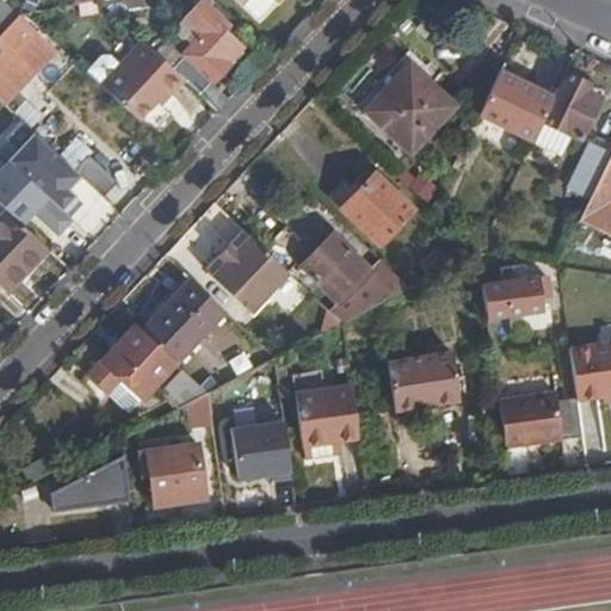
[(0,0),(0,31),(18,12),(4,0),(0,0)]
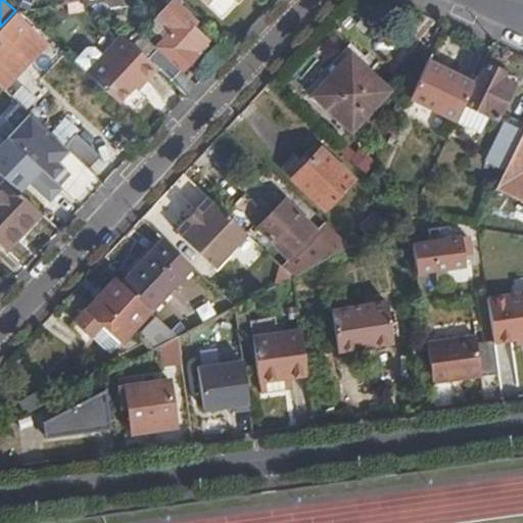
[(81,0),(69,0),(57,2),(60,16),(83,12),(81,0)]
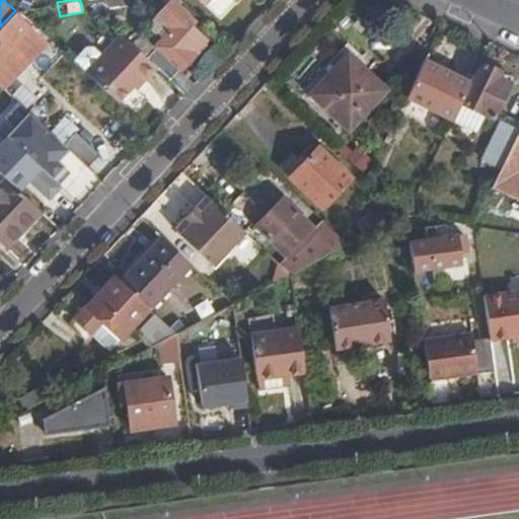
[(85,0),(101,15),(106,10),(125,7),(123,0),(85,0)]
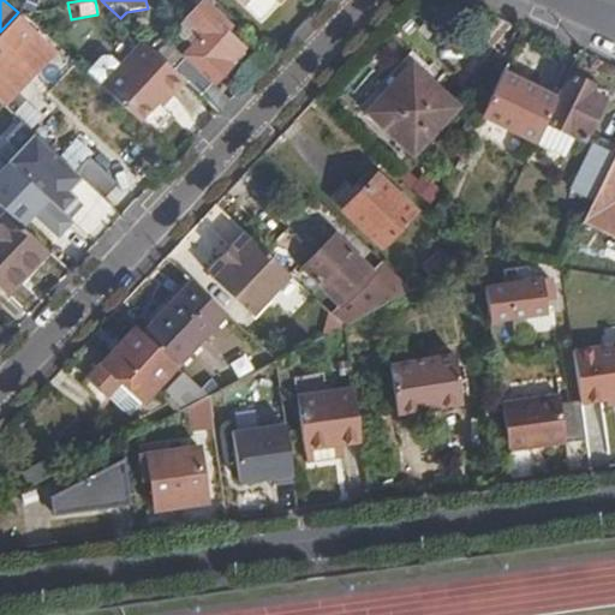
[(183,78),(199,94),(244,47),(218,23),(227,12),(215,0),(190,0),(196,5),(185,16),(203,33),(184,53),(171,67),(183,78)]
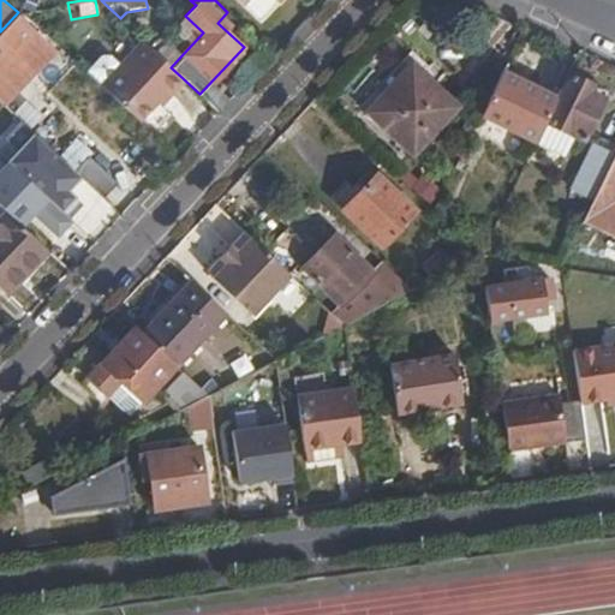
[(18,12),(0,31),(0,100),(4,103),(28,77),(7,58),(11,54),(13,58),(37,31),(18,12)]
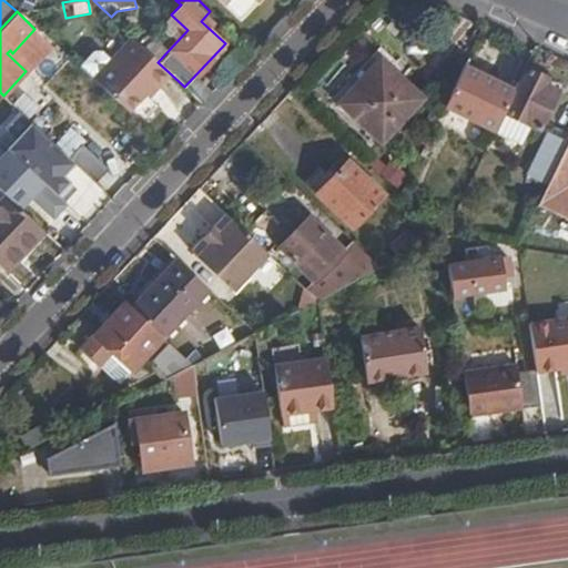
[(154,34),(142,47),(158,62),(170,49),(154,34)]
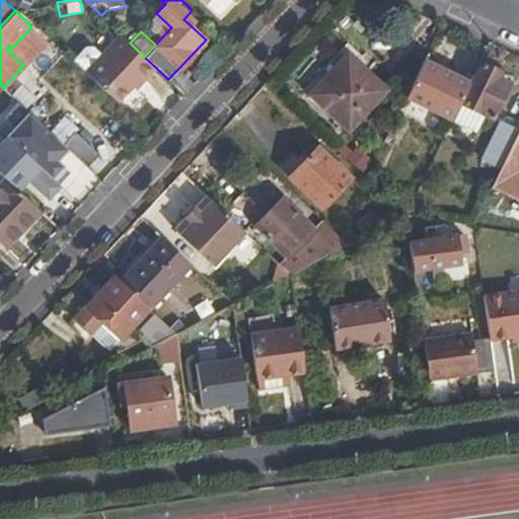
[(85,70),(116,99),(130,85),(139,76),(143,79),(154,66),(144,57),(130,43),(120,33),(100,54),(85,70)]
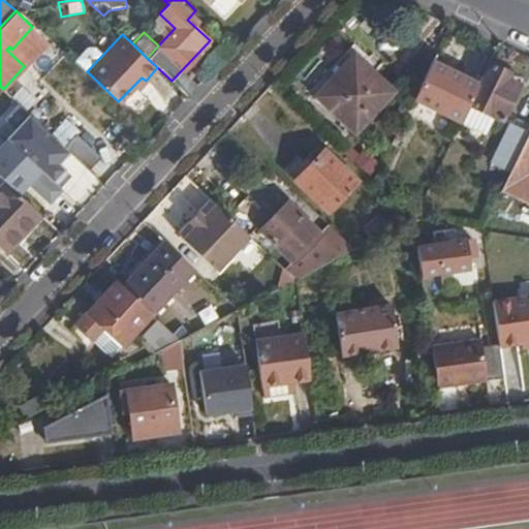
[(83,41),(70,55),(87,71),(102,55),(93,45),(83,41)]
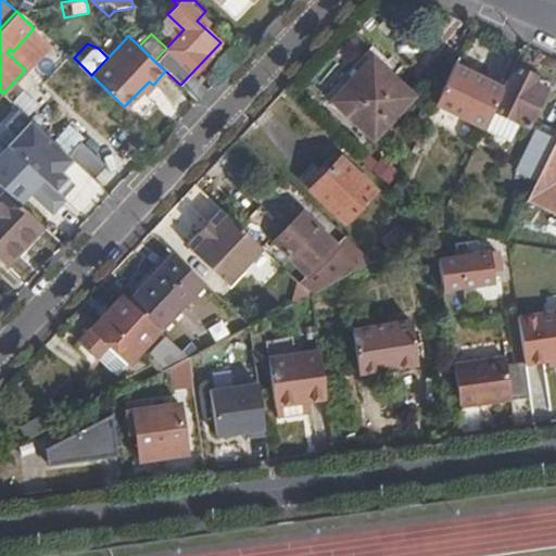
[(413,95),(371,57),(332,99),(375,138),(413,95)]
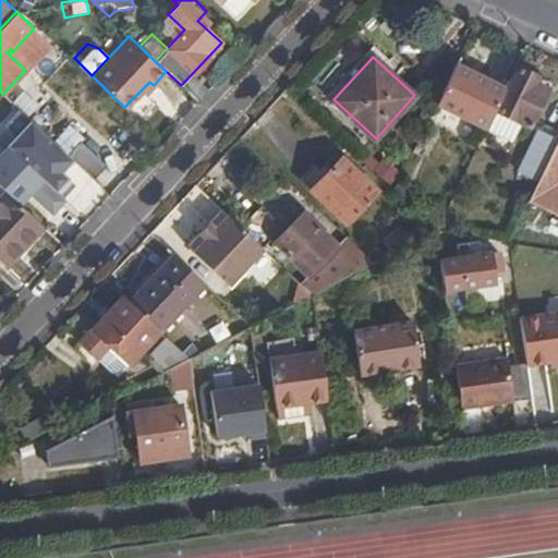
[(437,102),(486,128),(506,87),(457,62),(437,102)]
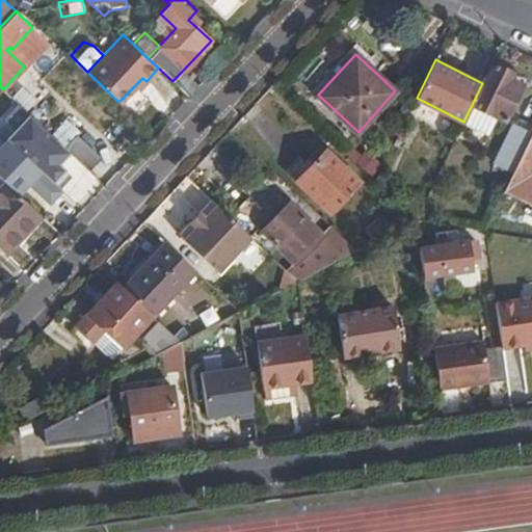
[(511,77),(514,72),(495,62),(473,106),(503,121),(523,82),(511,77)]
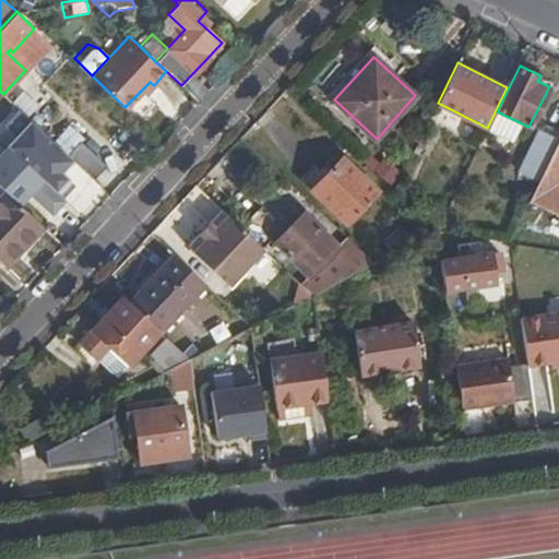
[(551,81),(540,75),(537,81),(549,86),(551,81)]
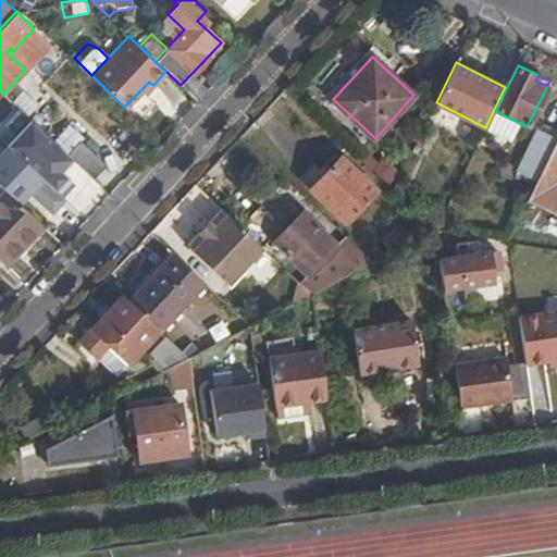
[(149,82),(139,91),(144,96),(153,85),(149,82)]
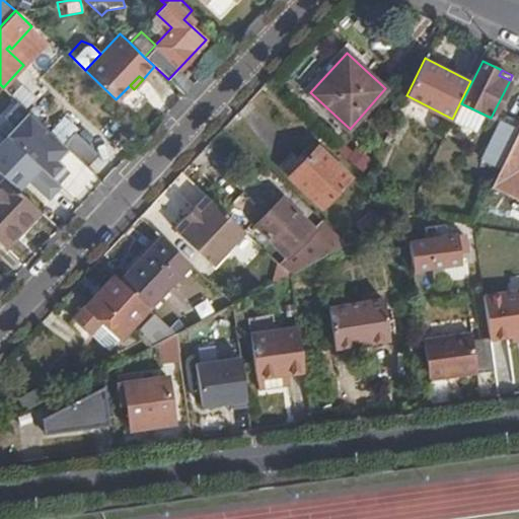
[(22,107),(34,99),(23,83),(11,91),(22,107)]
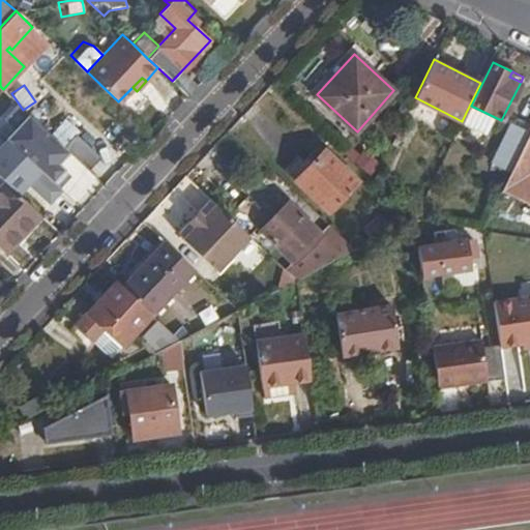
[(30,117),(0,147),(0,178),(4,182),(22,199),(31,188),(49,204),(72,179),(60,168),(71,155),(30,117)]
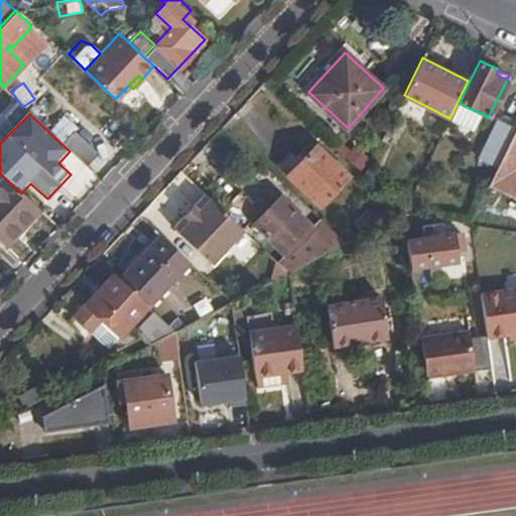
[(469,178),(487,187),(489,183),(515,128),(515,127),(498,119),(469,178)]
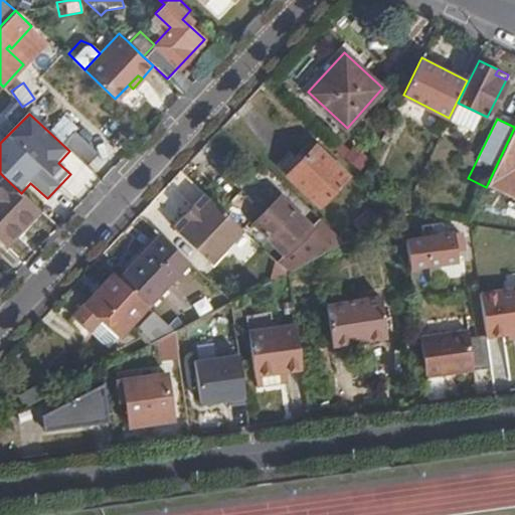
[(514,128),(488,183),(514,196),(514,128)]
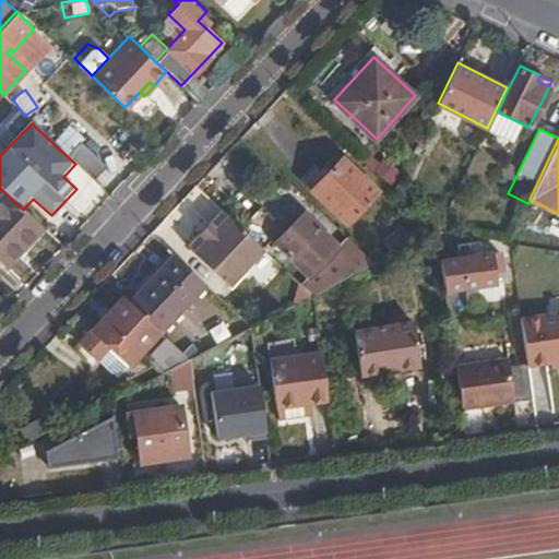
[(106,164),(82,142),(71,153),(96,176),(106,164)]
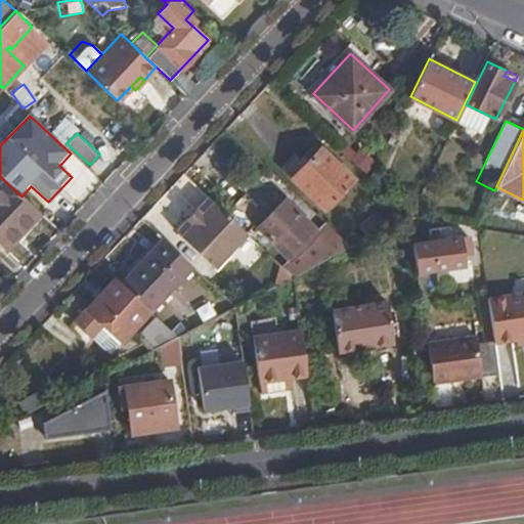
[(326,209),(354,179),(321,146),(305,164),(297,157),(284,170),(326,209)]
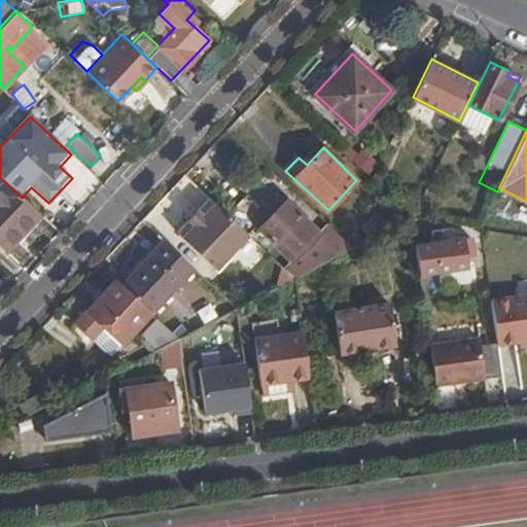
[(22,198),(4,181),(0,184),(0,245),(6,251),(41,215),(22,198)]
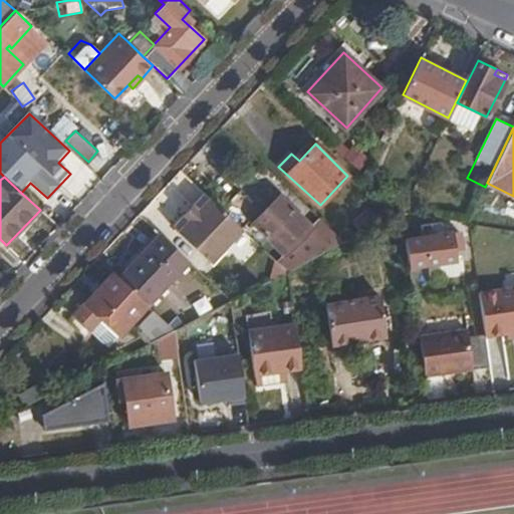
[(241,187),(222,208),(246,231),(252,224),(284,255),(310,229),(313,226),(278,193),(263,209),(241,187)]
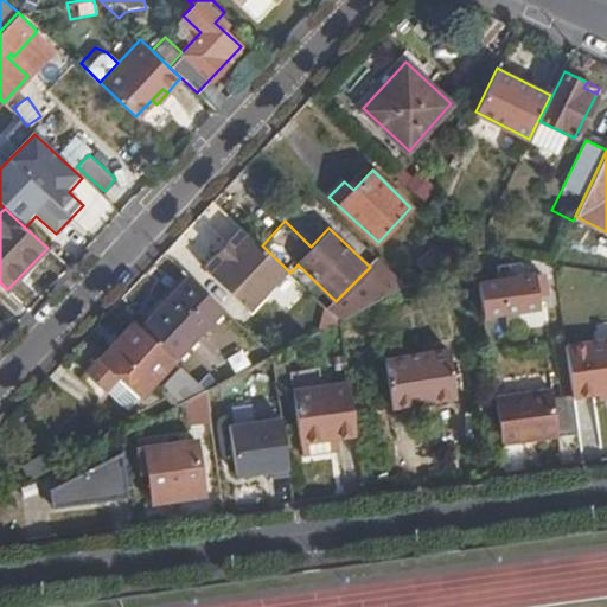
[(262,246),(247,231),(232,246),(223,256),(209,270),(249,307),(286,268),(262,246)]
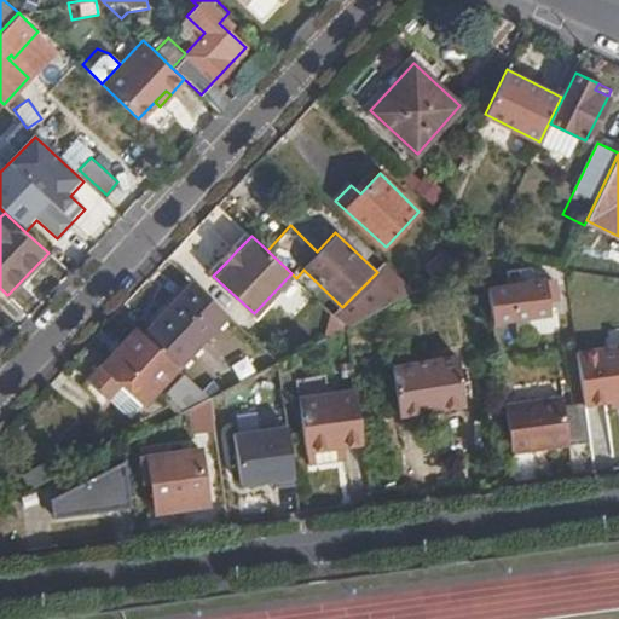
[(221,256),(227,261),(237,250),(232,246),(221,256)]
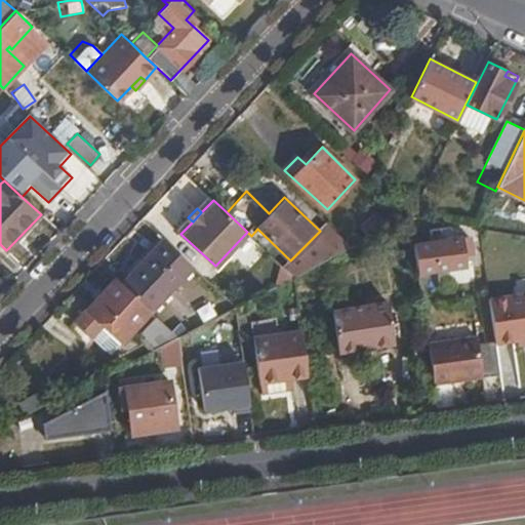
[(286,266),(294,276),(337,253),(328,245),(317,234),(290,260),(286,266)]
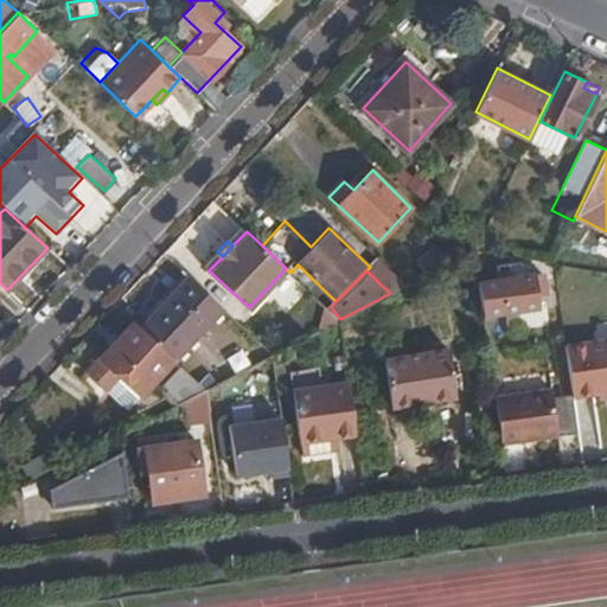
[(478,282),(483,315),(540,307),(538,295),(545,294),(542,273),(478,282)]
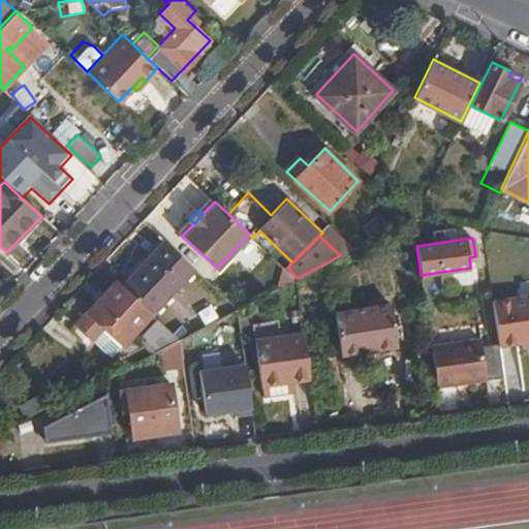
[(331,247),(340,255),(355,248),(346,239),(331,247)]
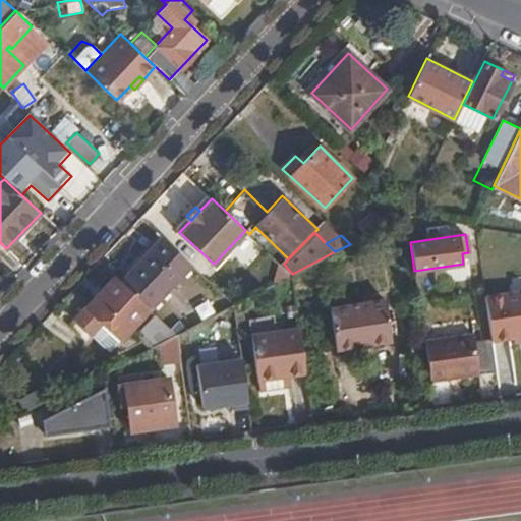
[(180,253),(162,236),(120,281),(131,291),(151,309),(192,265),(180,253)]
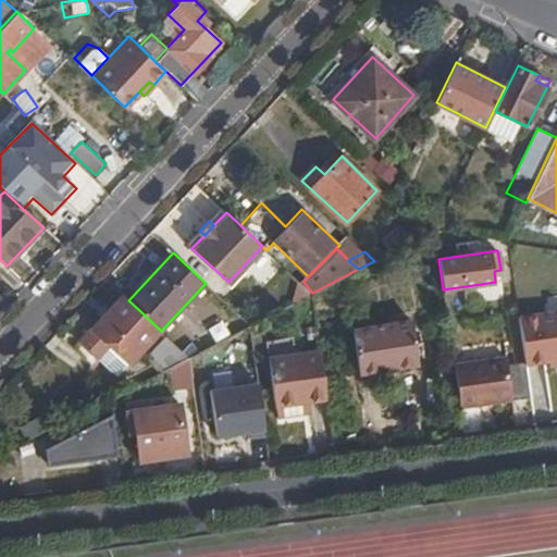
[(128,300),(122,295),(77,343),(95,360),(109,345),(131,363),(161,331),(140,311),(128,300)]
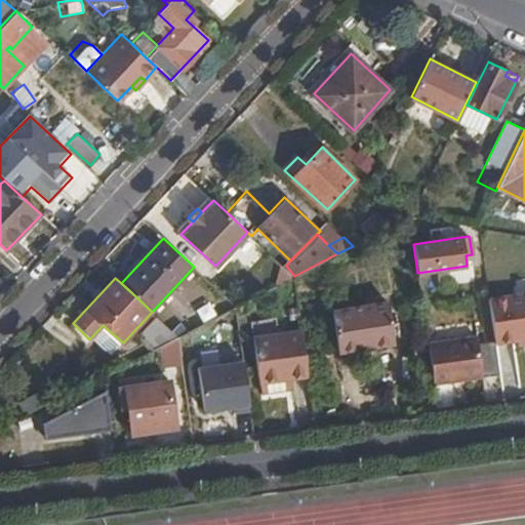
[(495,341),(495,344),(518,340),(524,339),(524,293),(489,298),(495,341)]
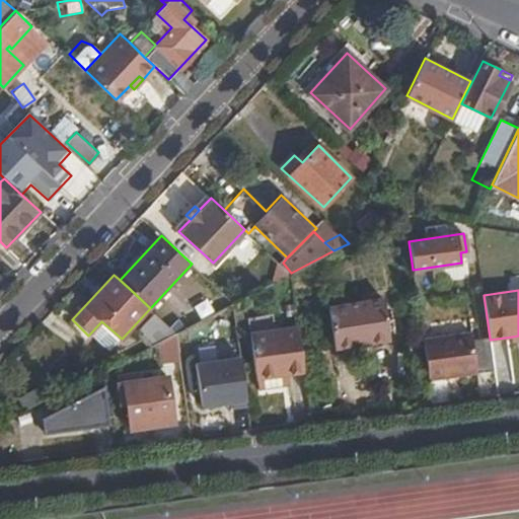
[(385,299),(328,307),(336,348),(390,340),(385,299)]
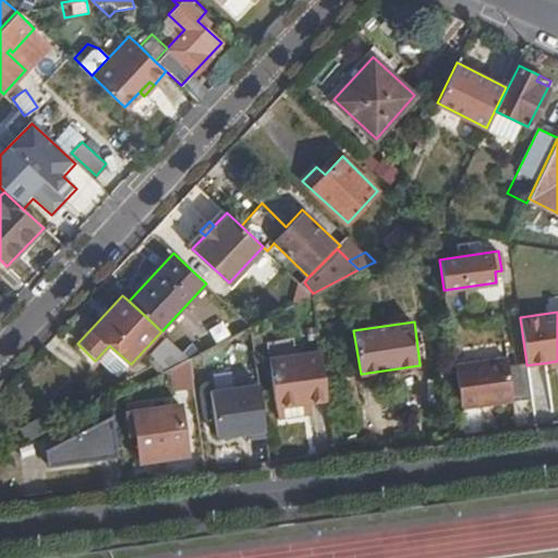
[(189,356),(166,336),(148,353),(165,368),(189,356)]
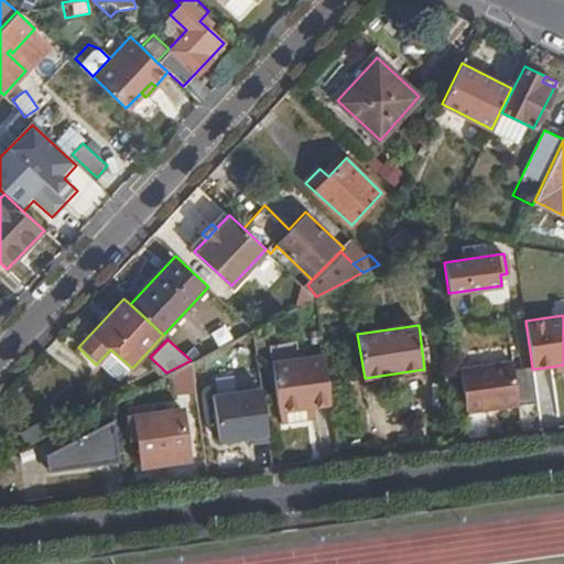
[(333,404),(326,360),(274,369),(279,405),(312,401),(313,408),(333,404)]
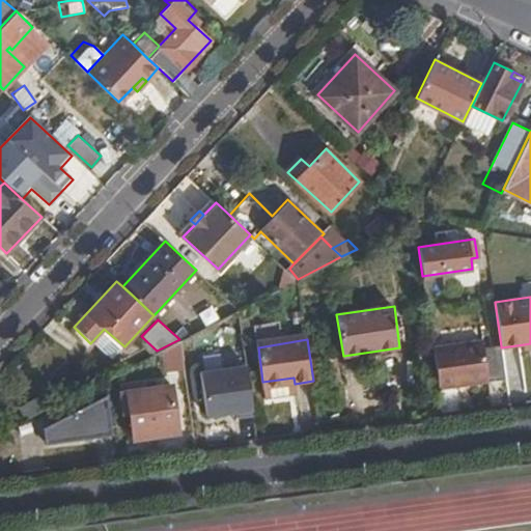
[(483,347),(482,340),(434,347),(439,389),(488,382),(488,381),(483,347)]
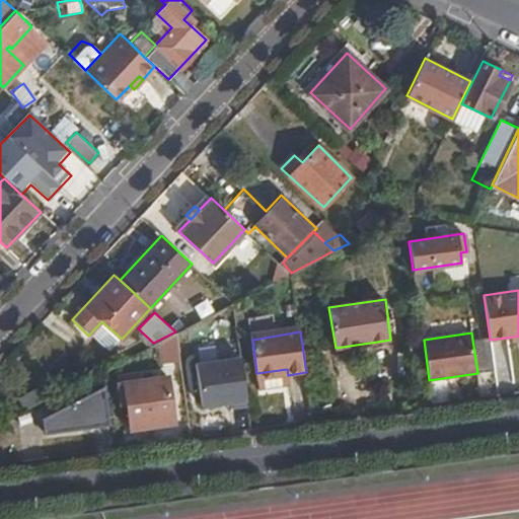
[(490,340),(490,338),(472,340),(477,372),(495,370),(490,340)]
